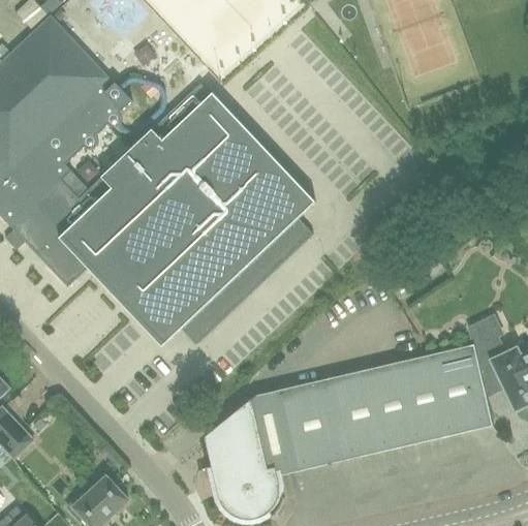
[(31,29),(48,13),(35,0),(25,0),(14,10),(14,11),(31,29)]
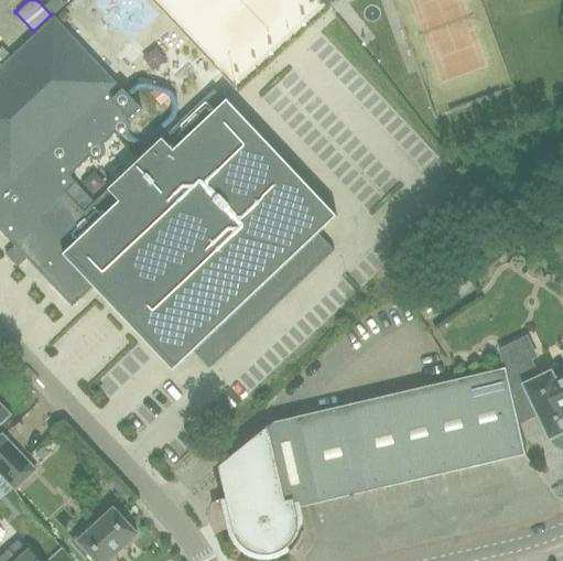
[(171,367),(172,369),(193,349),(208,366),(333,248),(317,232),(336,214),(237,109),(226,98),(225,99),(213,87),(83,209),(65,192),(76,182),(68,174),(88,155),(93,158),(97,158),(101,155),(104,152),(104,147),(101,143),(114,131),(117,135),(122,135),(126,132),(129,128),(129,123),(127,119),(141,106),(122,87),(121,88),(53,17),(2,65),(0,62),(0,229),(13,244),(4,252),(17,265),(25,256),(72,304),(95,282),(173,365),(171,367)]
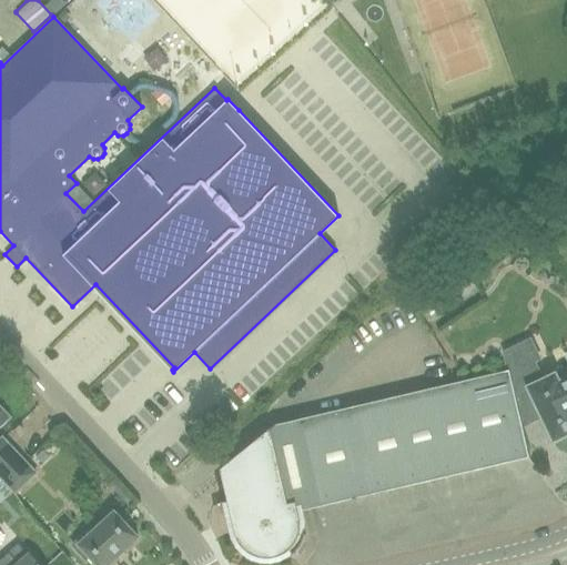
[(0,59),(2,62),(10,54),(1,46),(0,47),(0,59)]
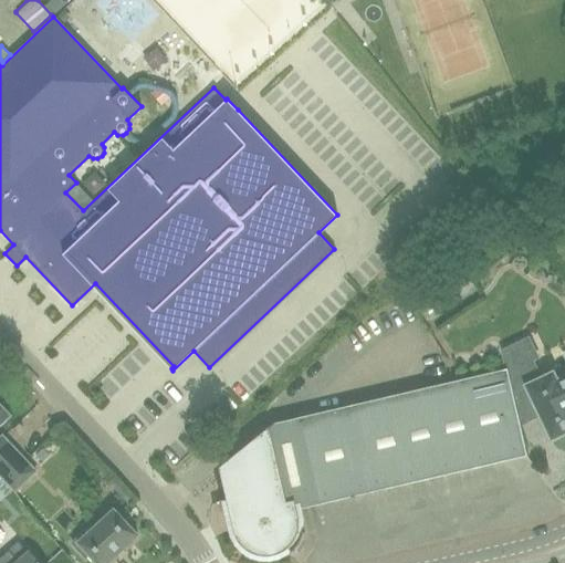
[(445,268),(407,293),(420,313),(458,288),(445,268)]
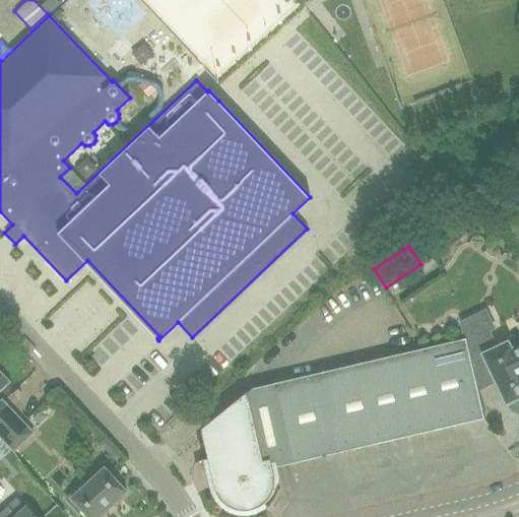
[(518,334),(496,346),(492,348),(482,330),(474,334),(467,319),(474,316),(473,314),(460,321),(464,337),(474,382),(492,374),(505,402),(518,395),(518,334)]
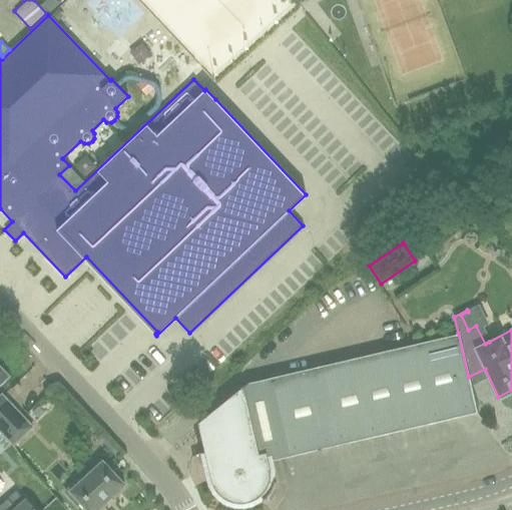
[(458,337),(458,335),(245,382),(198,422),(202,452),(205,468),(211,481),(218,494),(231,503),(252,500),(261,497),(265,499),(276,483),(271,479),(271,468),(267,456),(286,451),(287,457),(475,411),(458,337)]
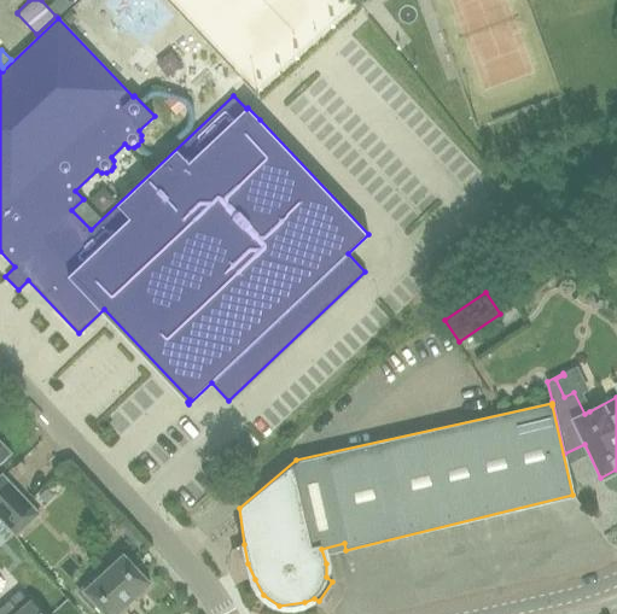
[(0,463),(13,451),(0,437),(0,463)]
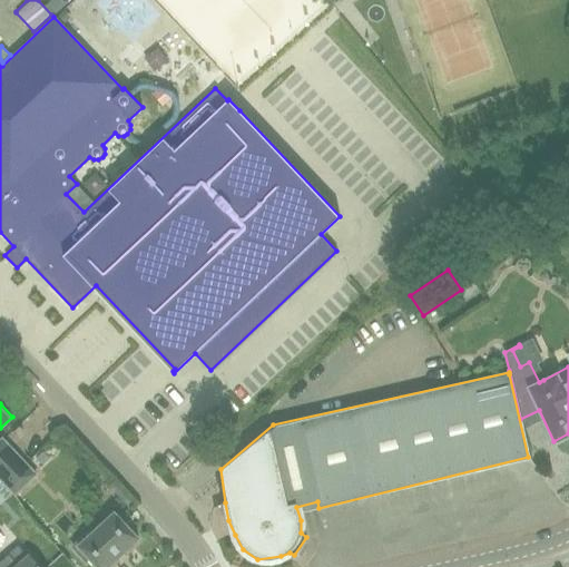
[(0,476),(16,492),(37,472),(2,437),(0,439),(0,476)]
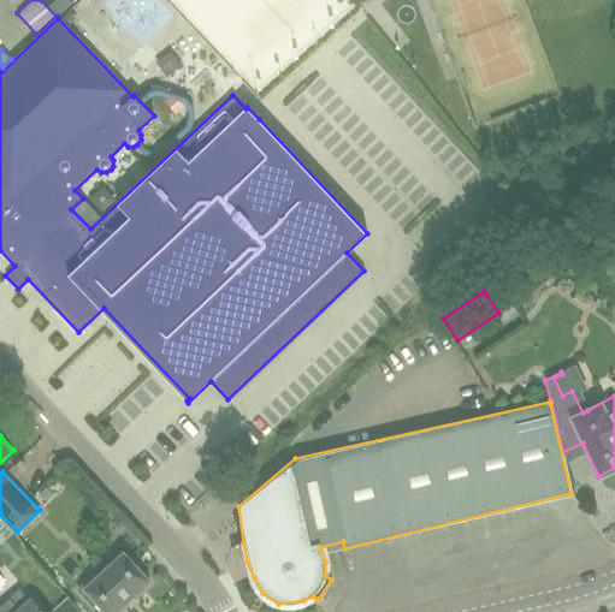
[(432,539),(447,592),(455,589),(442,536),(432,539)]
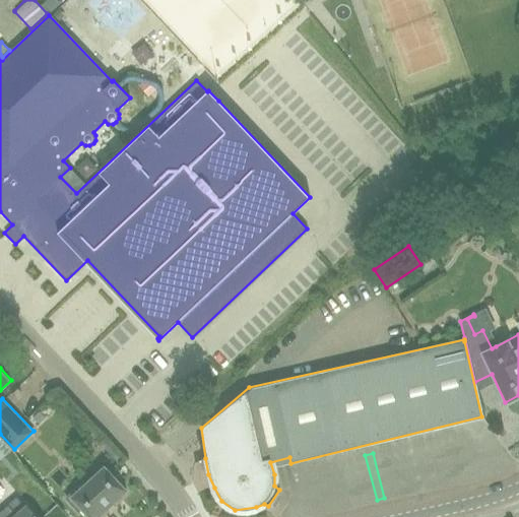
[(77,510),(80,507),(89,516),(96,516),(126,490),(104,466),(81,487),(78,483),(65,497),(77,510)]
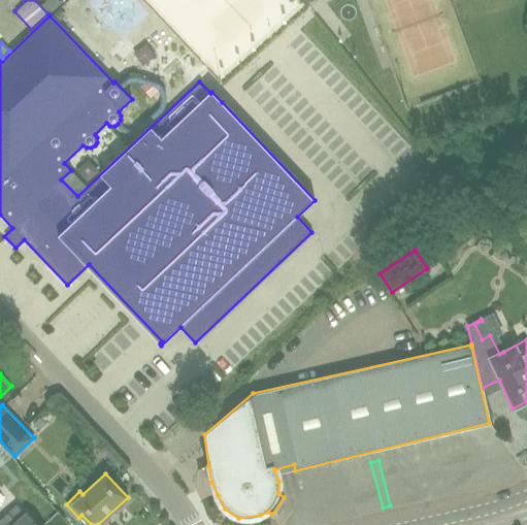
[(37,524),(28,514),(27,515),(17,503),(7,512),(17,523),(14,524),(37,524)]
